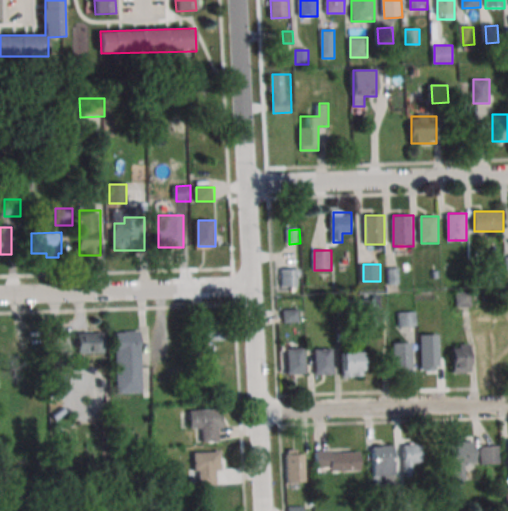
[(390,270),(391,285),(401,285),(400,269),(390,270)]
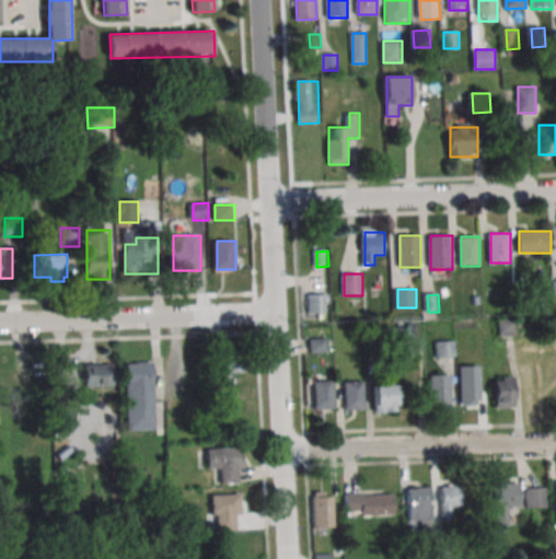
[(313,314),(328,313),(328,304),(332,304),(332,295),(312,297),(313,314)]
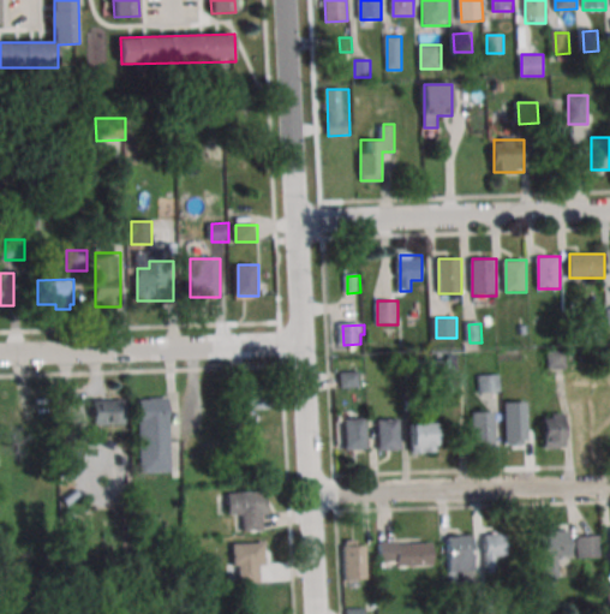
[(568,351),(528,351),(528,369),(568,369),(568,351)]
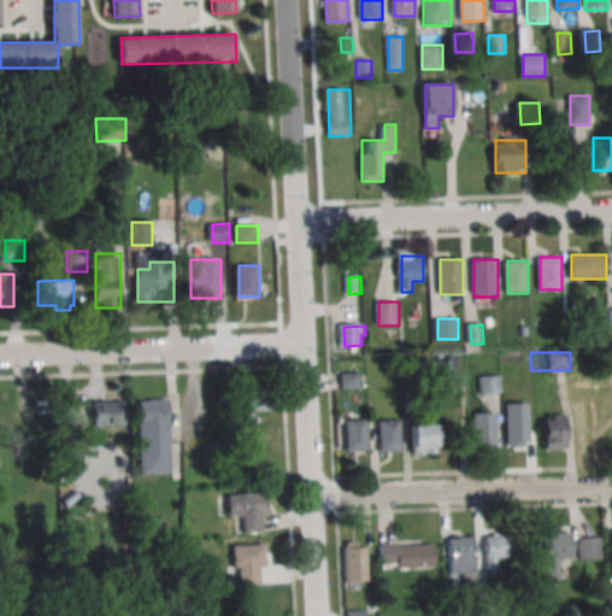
[(439,358),(439,389),(458,389),(458,358),(439,358)]
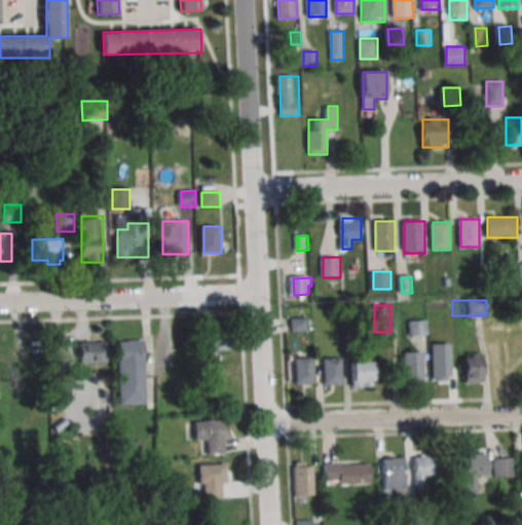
[(293,331),(308,331),(308,317),(293,317),(293,331)]
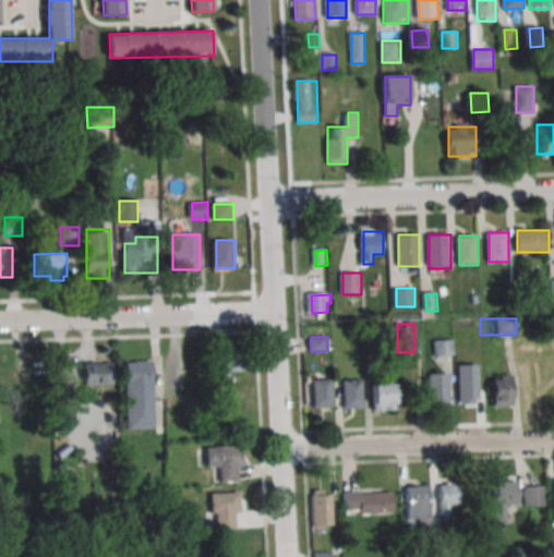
[(456,355),(456,339),(435,339),(435,355),(456,355)]
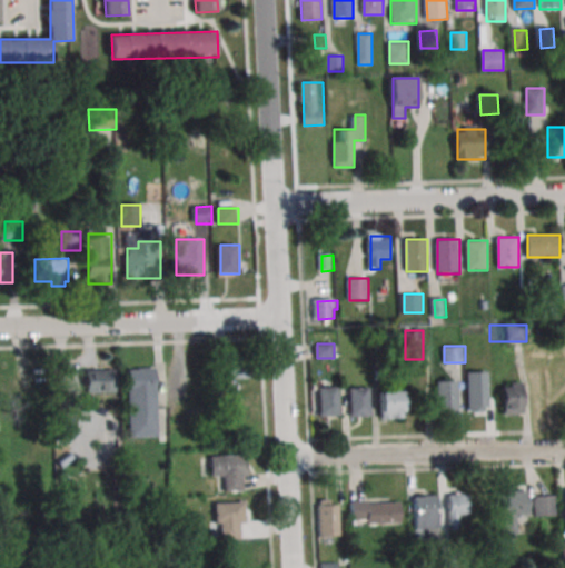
[(255,379),(254,361),(240,362),(240,358),(225,358),(226,380),(255,379)]
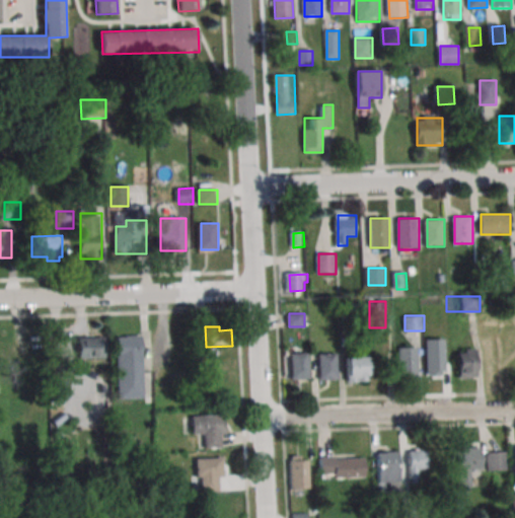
[(144,398),(144,336),(119,336),(119,398),(144,398)]
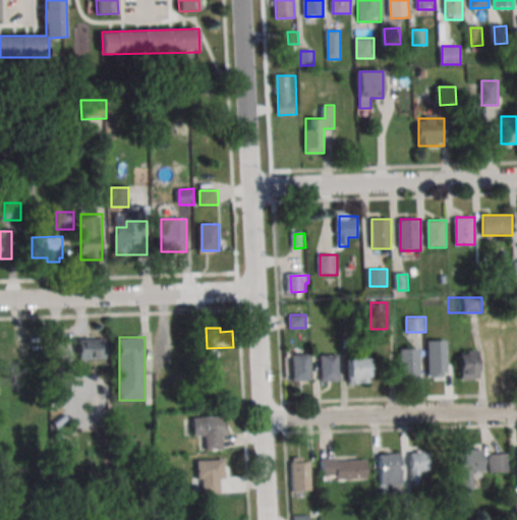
[(108,359),(108,338),(80,338),(80,359),(108,359)]
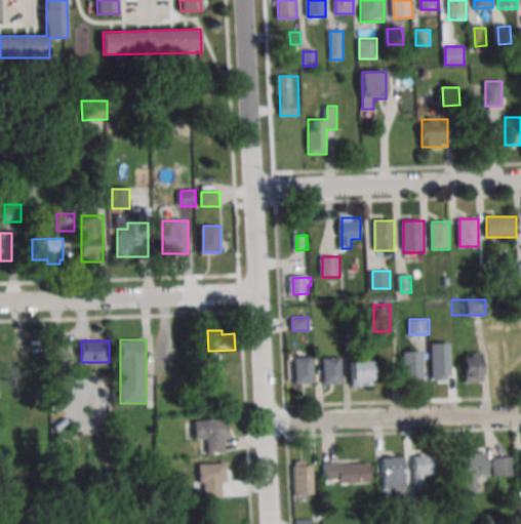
[(0,343),(0,368),(17,368),(17,344),(0,343)]
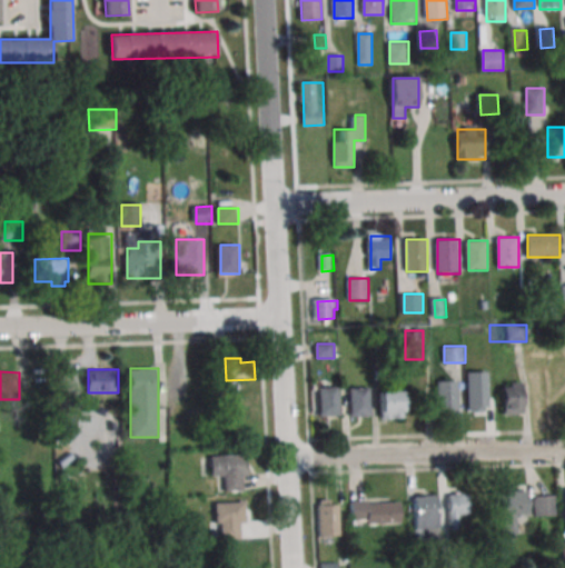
[(471,415),(469,374),(489,372),(491,408),(484,408),(484,414),(471,415)]
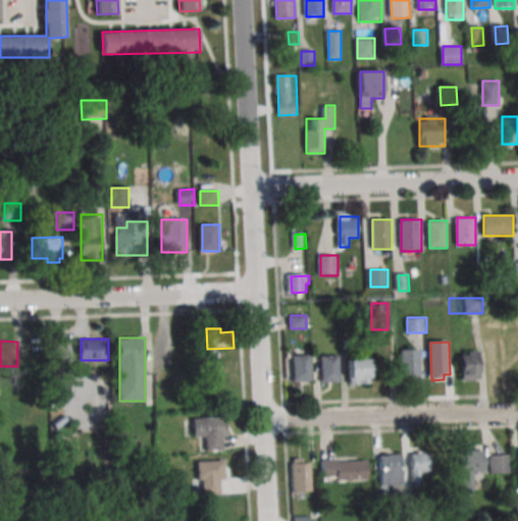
[(402,349),(402,379),(421,379),(421,349),(402,349)]
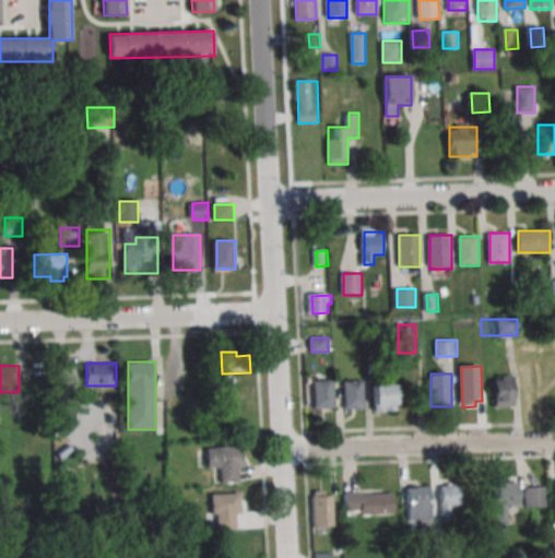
[(495,407),(514,407),(514,377),(495,377),(495,407)]
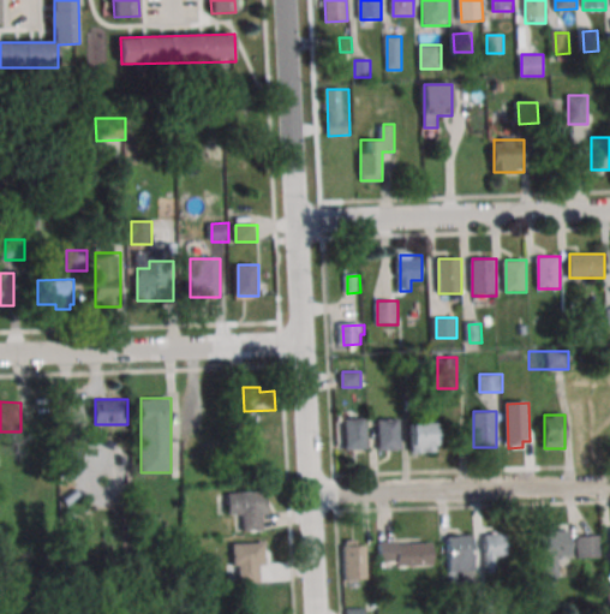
[(381,451),(401,451),(401,418),(381,418),(381,451)]
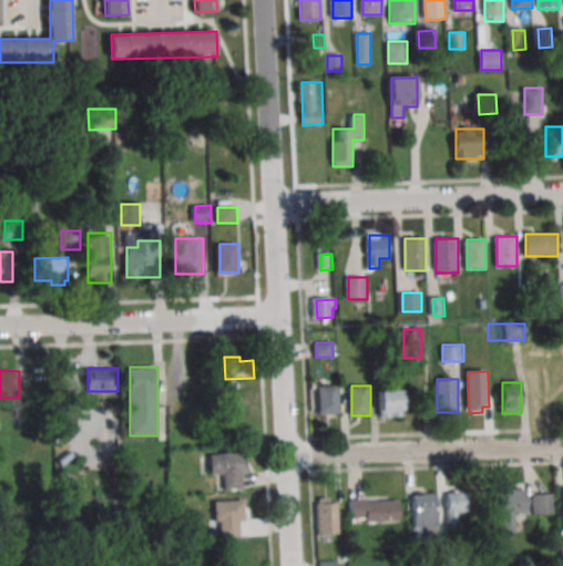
[(340,415),(339,388),(321,388),(321,417),(340,415)]
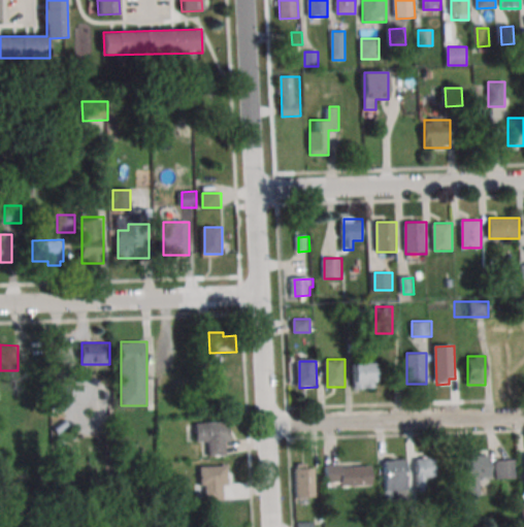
[(374,389),(374,363),(354,363),(354,389),(374,389)]
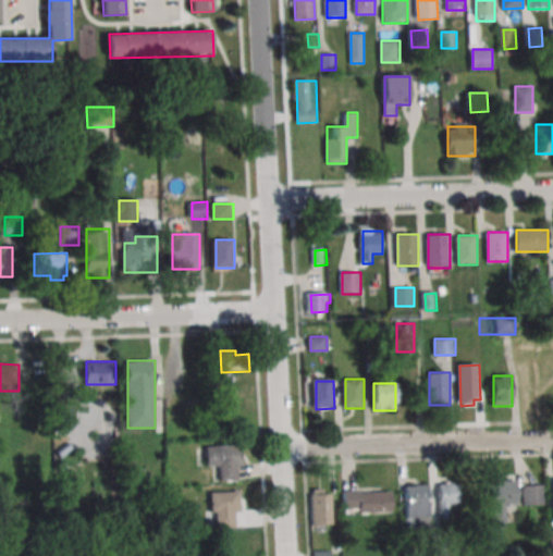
[(63,427),(76,427),(76,410),(63,410),(63,427)]
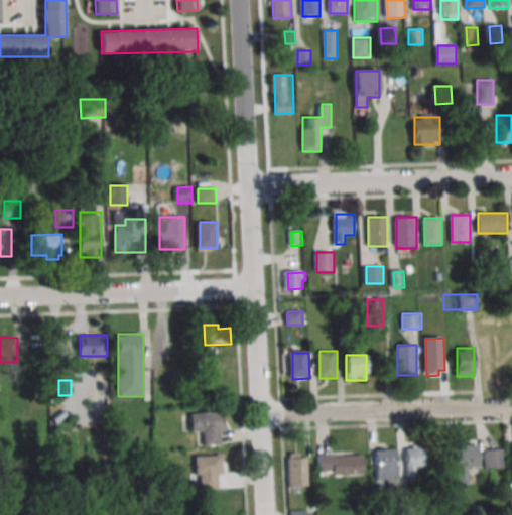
[(225,415),(193,416),(194,432),(206,432),(207,447),(226,446),(225,415)]
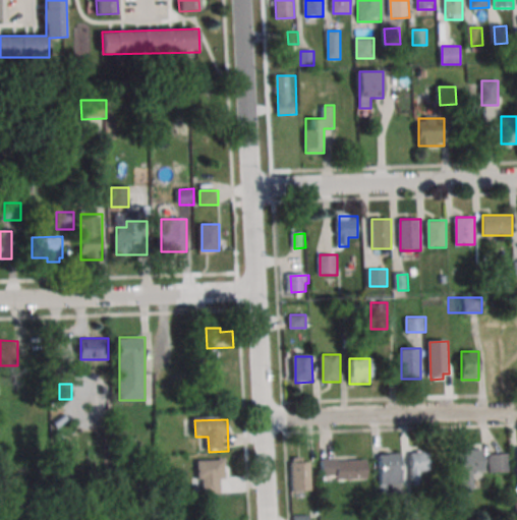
[(484,472),(484,450),(462,450),(462,488),(473,488),(473,472),(484,472)]
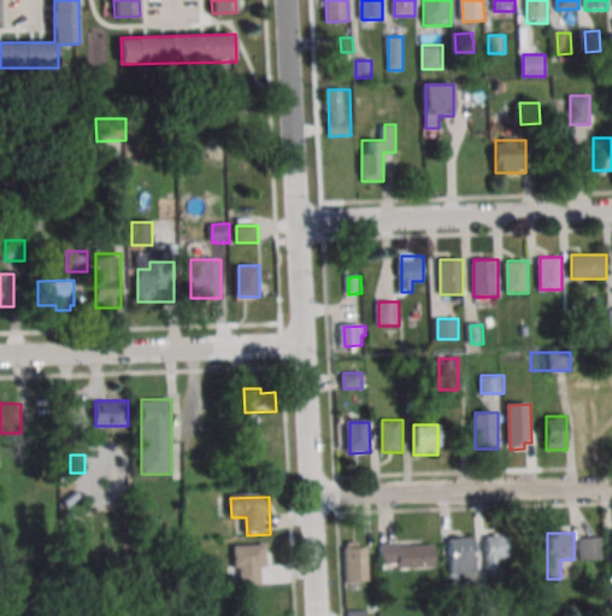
[(488,535),(488,569),(498,569),(498,558),(510,558),(510,535),(488,535)]
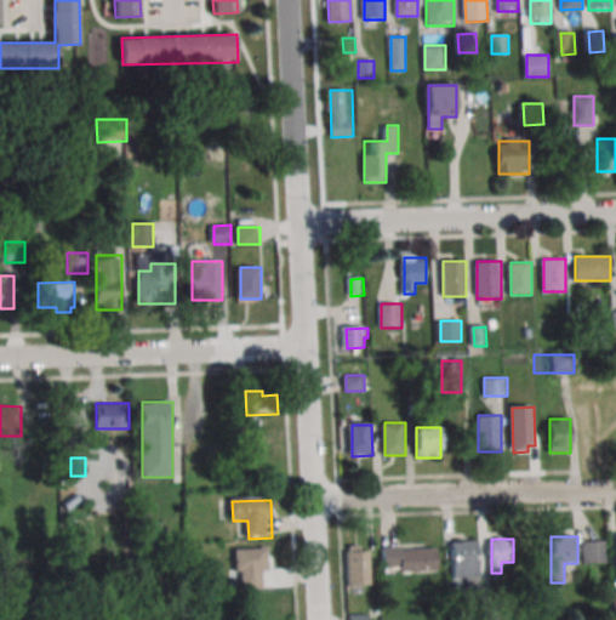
[(608,540),(585,540),(585,563),(608,563),(608,540)]
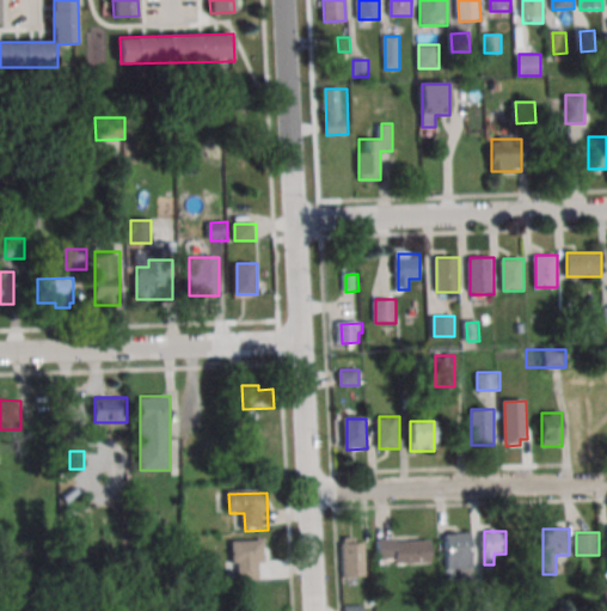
[(448,533),(448,579),(473,579),(473,533),(448,533)]
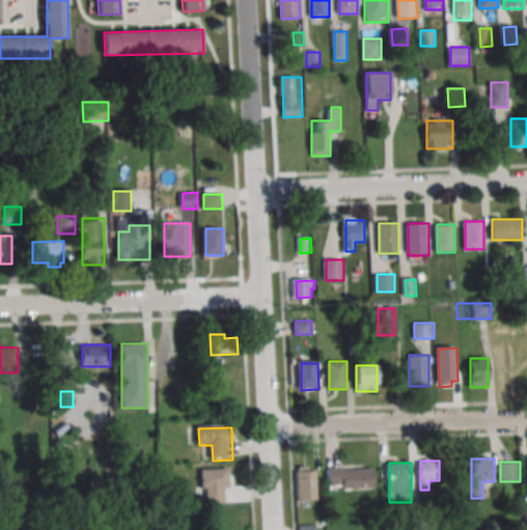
[(375,468),(348,469),(347,466),(329,467),(330,489),(344,487),(343,492),(376,490),(375,468)]
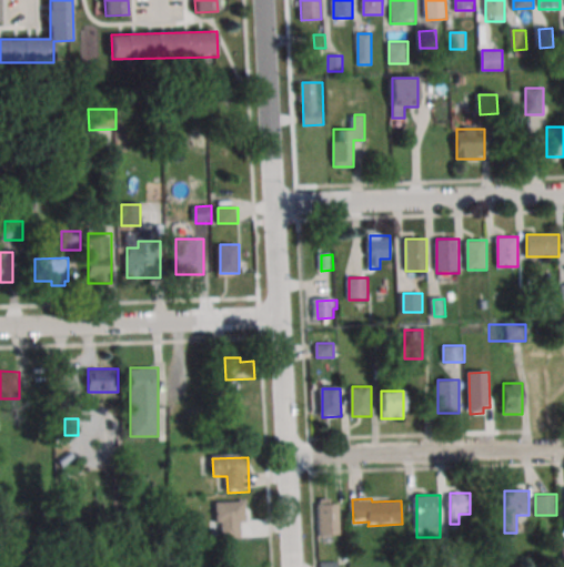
[(321,499),(321,536),(340,536),(340,499),(321,499)]
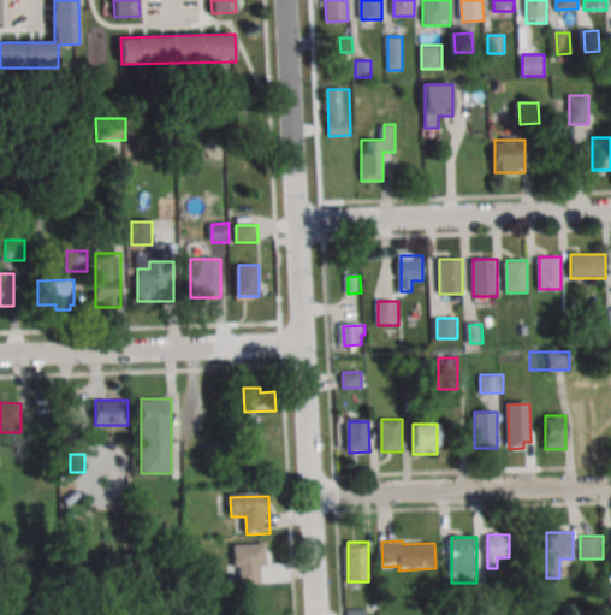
[(270,568),(270,544),(236,544),(236,566),(241,566),(241,583),(261,583),(261,568),(270,568)]
